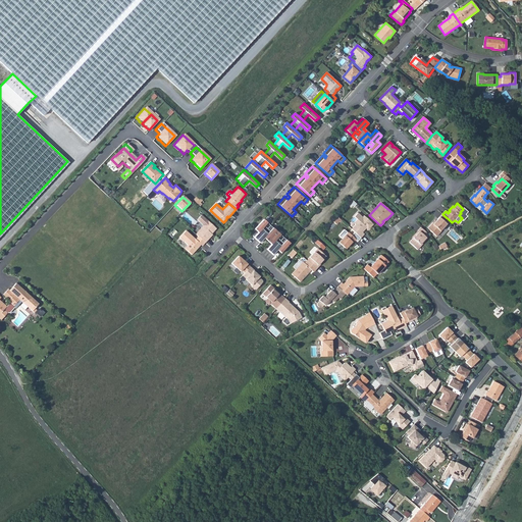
[(356,224),(351,229),(355,232),(361,238),(364,235),(362,232),(366,228),(367,228),(368,229),(373,224),(371,222),(364,215),(362,217),(358,213),(354,217),(357,219),(354,222),(356,224)]
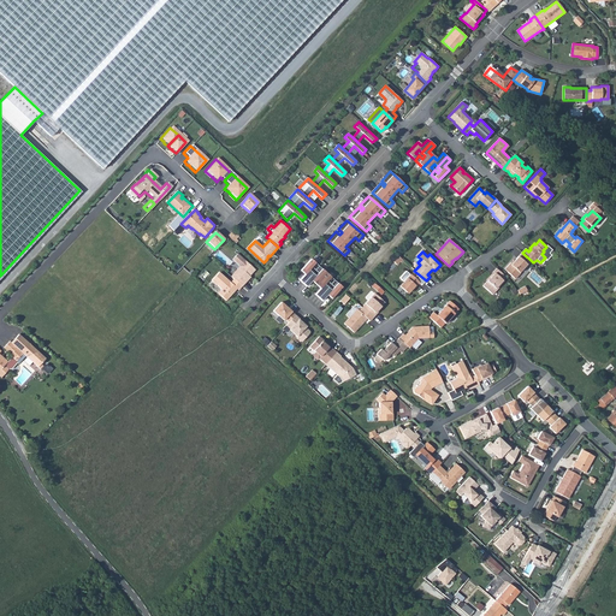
[(522,253),(514,261),(511,264),(510,262),(504,270),(515,279),(520,273),(520,272),(527,265),(532,261),(522,253)]
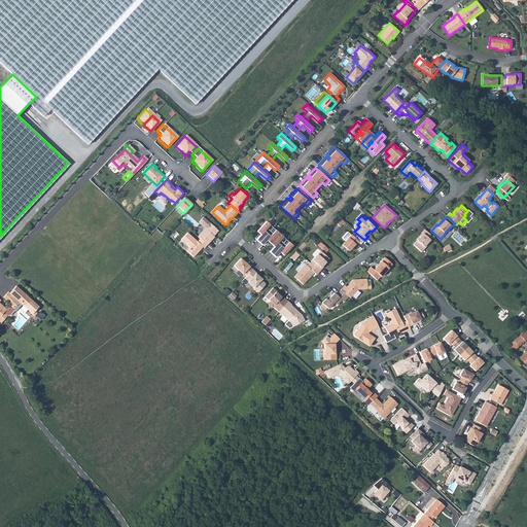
[(200,239),(207,245),(213,239),(212,238),(213,236),(218,231),(203,217),(199,221),(206,227),(198,237),(200,239)]
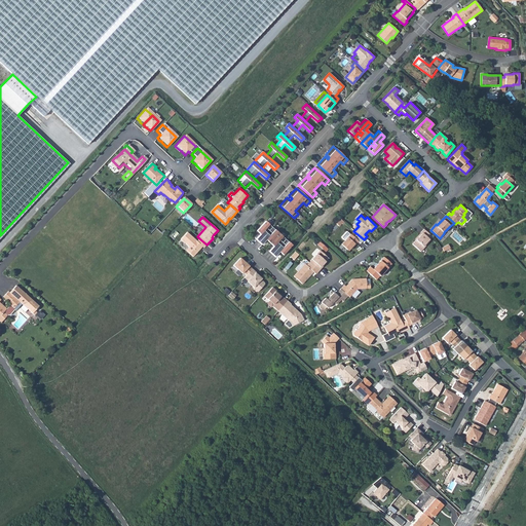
[(272,227),(266,221),(257,230),(261,234),(256,239),(259,241),(267,233),(264,230),(266,228),(269,230),(272,227)]
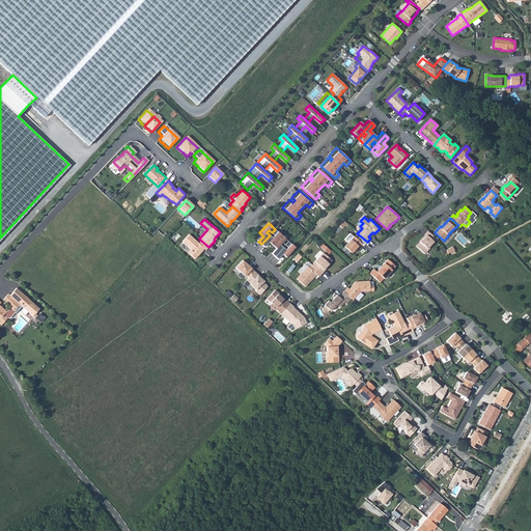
[(270,235),(261,244),(264,247),(269,242),(273,245),(281,235),(275,229),(272,232),(275,235),(272,238),(270,235)]
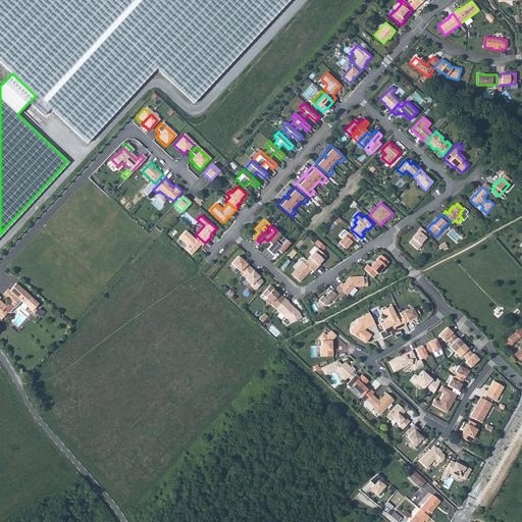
[(428,235),(420,227),(418,230),(419,231),(413,239),(409,243),(417,250),(421,246),(420,245),(426,238),(428,235)]
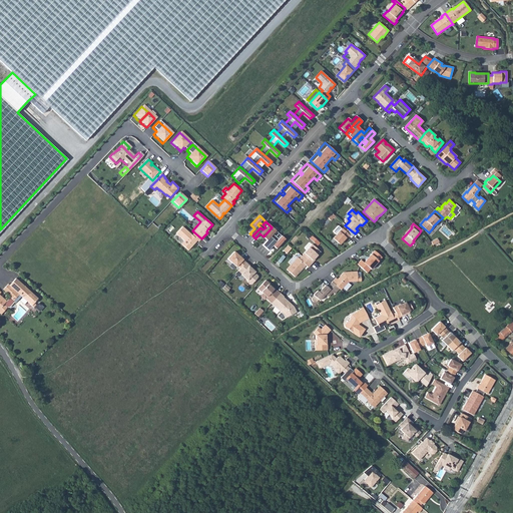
[(355,233),(349,228),(345,231),(338,225),(333,231),(337,234),(334,238),(340,243),(343,239),(348,234),(349,235),(351,237),(355,233)]
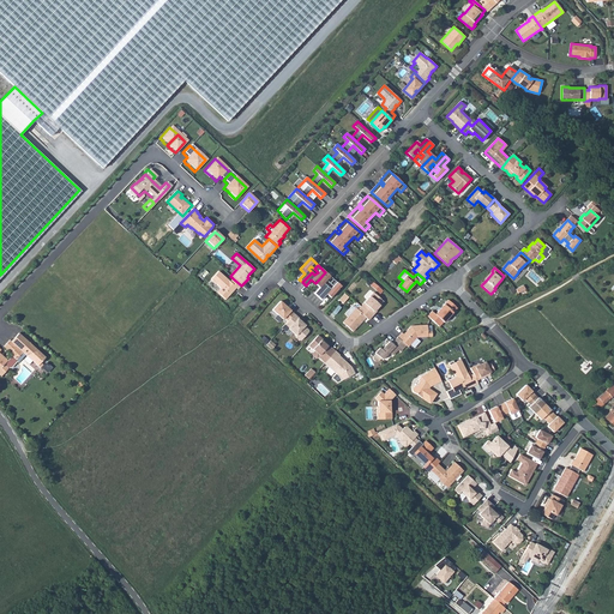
[(238,289),(241,286),(233,278),(230,282),(218,271),(211,280),(221,288),(217,293),(226,300),(230,294),(229,293),(230,292),(233,292),(236,288),(238,289)]
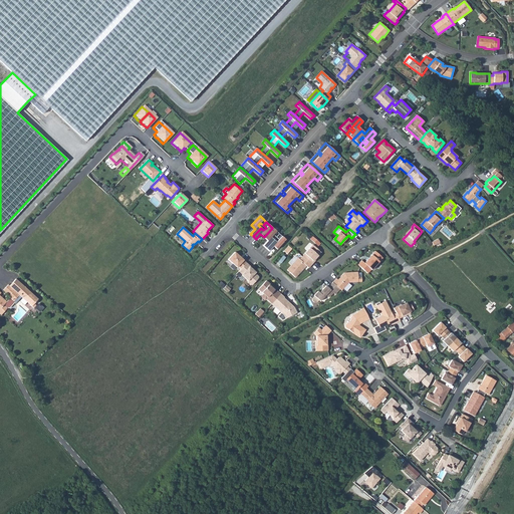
[(263,246),(266,248),(274,239),(272,236),(274,234),(277,236),(279,234),(272,228),(264,237),(268,240),(263,246)]
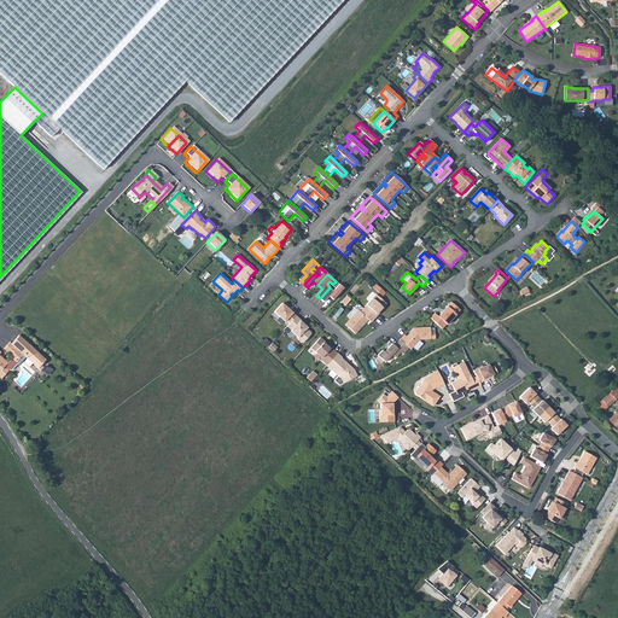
[(330,287),(320,298),(324,302),(328,296),(333,299),(343,289),(336,281),(333,284),(336,287),(333,290),(330,287)]
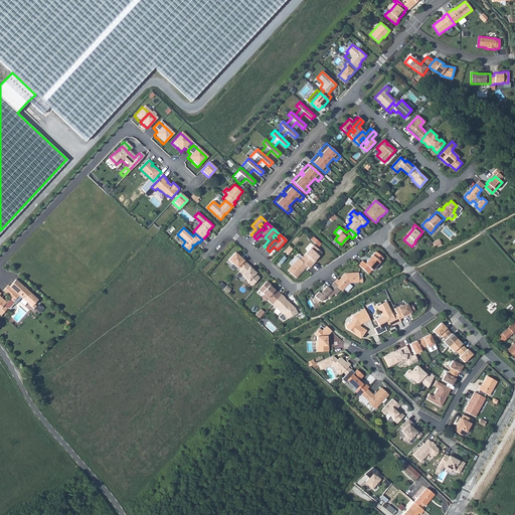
[(313,245),(303,256),(312,266),(315,263),(314,262),(316,260),(322,252),(313,245)]
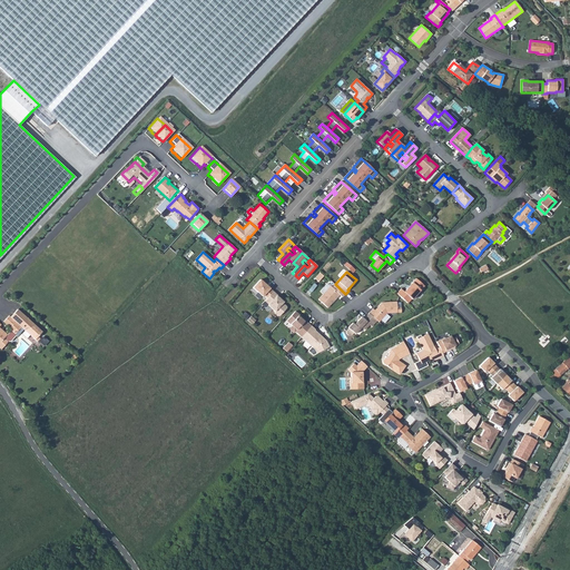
[(401,288),(396,294),(408,303),(411,298),(412,300),(424,286),(415,278),(409,286),(406,288),(404,292),(401,288)]
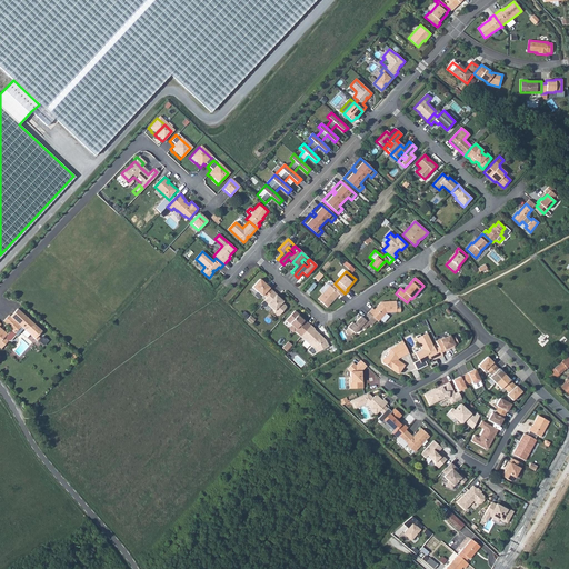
[(263,295),(267,298),(272,291),(260,279),(252,287),(262,296),(263,295)]
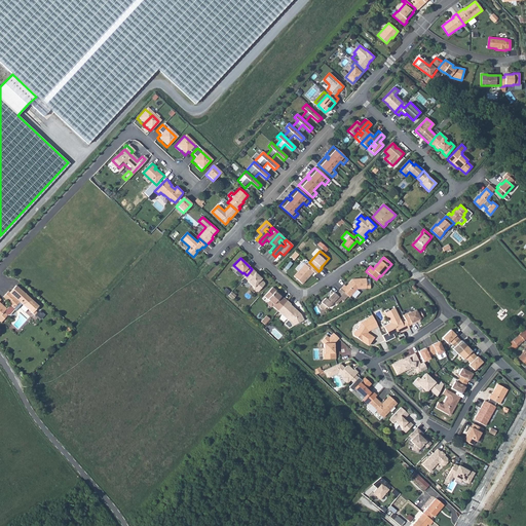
[(315,274),(318,271),(309,262),(306,265),(305,264),(294,276),(302,284),(313,271),(315,274)]
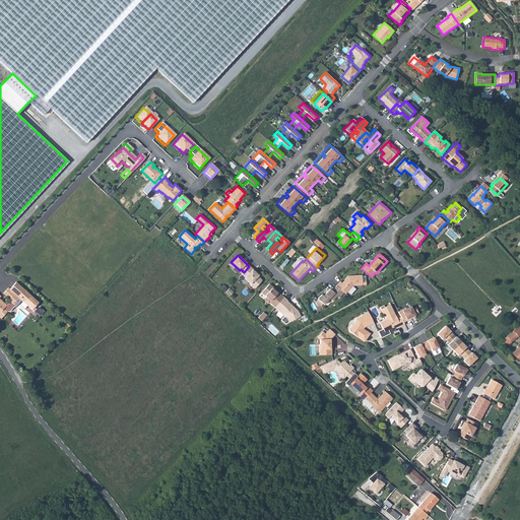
[(253,269),(249,266),(244,272),(242,274),(245,277),(244,278),(251,284),(251,285),(253,288),(255,288),(261,281),(261,279),(258,276),(255,273),(255,272),(252,270),(253,269)]
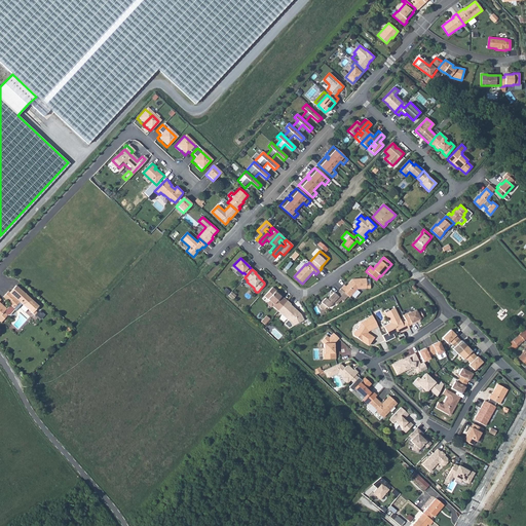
[(344,286),(340,289),(348,296),(349,297),(357,290),(371,289),(370,284),(367,285),(366,278),(352,279),(349,283),(349,286),(347,286),(346,287),(344,286)]
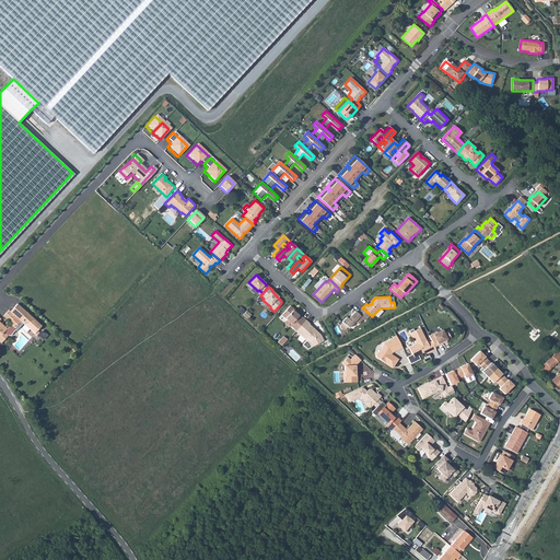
[(11,312),(22,322),(37,336),(41,333),(38,330),(43,326),(18,304),(11,312)]
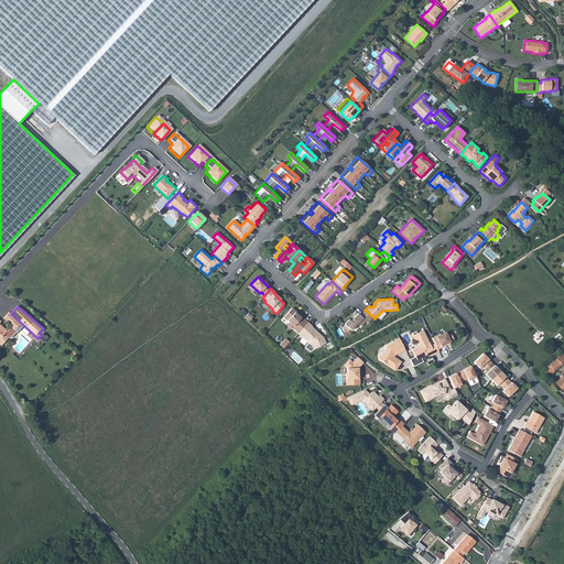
[(292,327),(299,333),(307,323),(304,320),(303,321),(301,318),(297,315),(299,314),(292,308),(283,317),(289,323),(293,326),(292,327)]
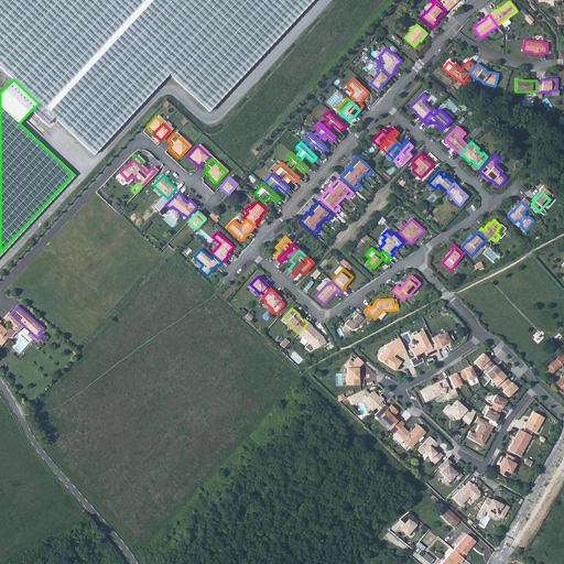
[(373,317),(365,310),(360,316),(358,314),(355,317),(356,318),(355,321),(353,320),(350,322),(349,321),(345,325),(346,326),(343,328),(344,331),(346,333),(348,333),(350,331),(351,332),(358,324),(361,327),(366,322),(368,324),(373,317)]
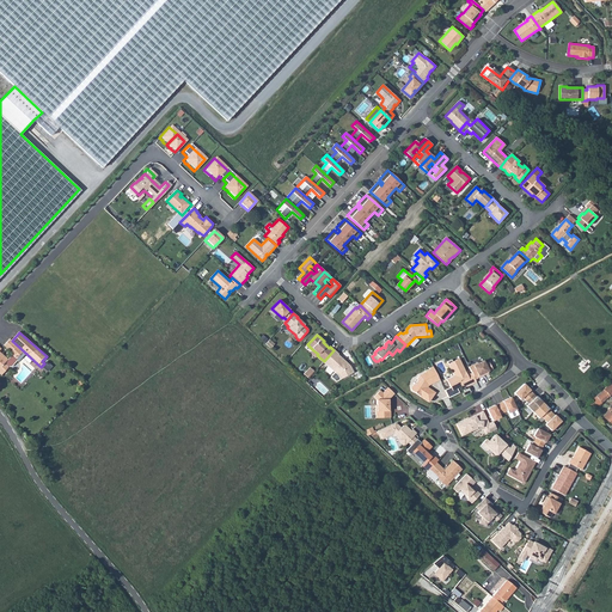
[(11,340),(5,346),(14,353),(13,354),(18,359),(24,352),(12,341),(11,340)]
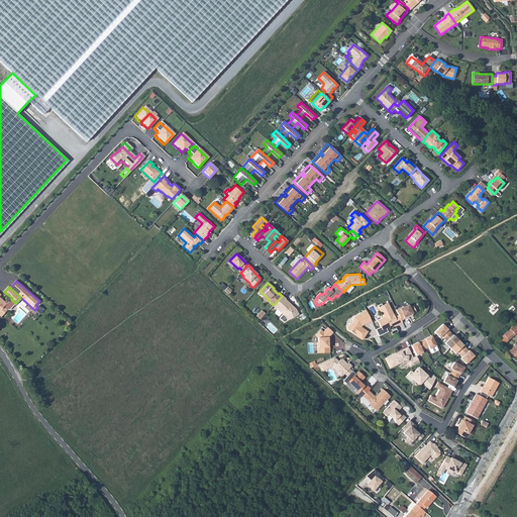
[(286,299),(282,296),(274,305),(273,306),(283,314),(279,318),(284,322),(299,314),(296,309),(290,304),(289,304),(288,303),(287,301),(286,300),(286,299)]
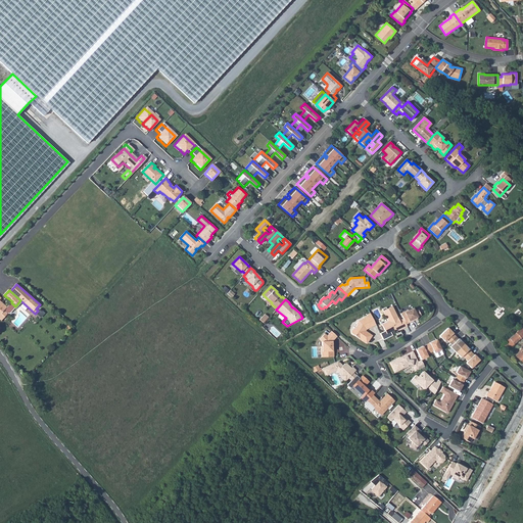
[(4,310),(8,314),(8,313),(10,314),(16,307),(15,306),(11,302),(7,307),(4,310)]
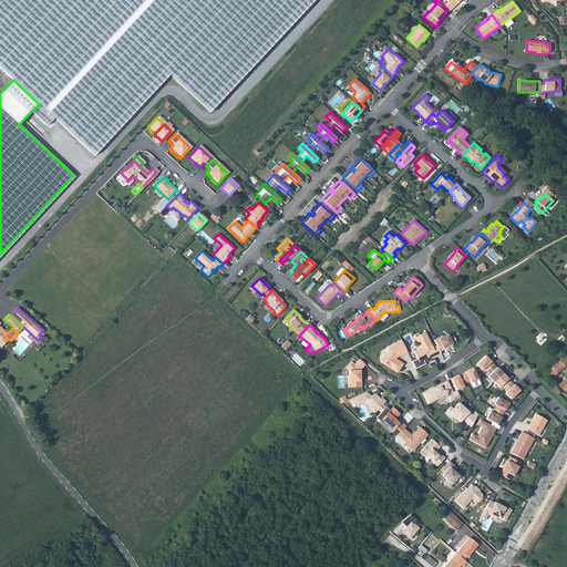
[(432,358),(441,353),(440,351),(437,346),(433,348),(425,332),(415,337),(421,348),(414,352),(418,359),(420,358),(421,361),(428,358),(431,357),(432,358)]
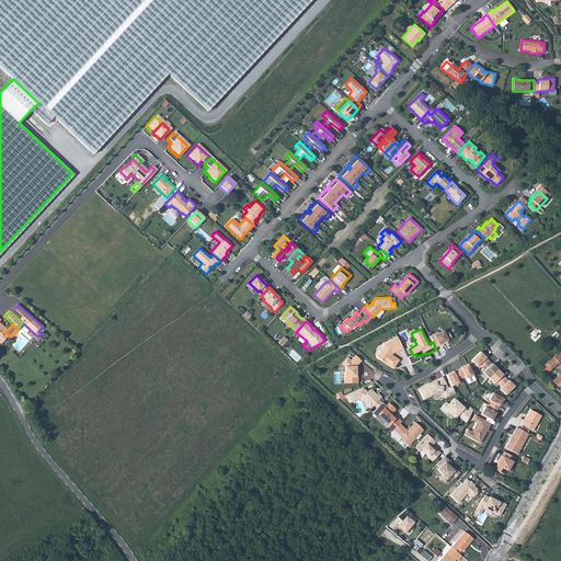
[(437,332),(430,336),(433,342),(435,347),(445,343),(445,342),(447,341),(451,339),(448,332),(445,334),(443,331),(438,333),(437,332)]
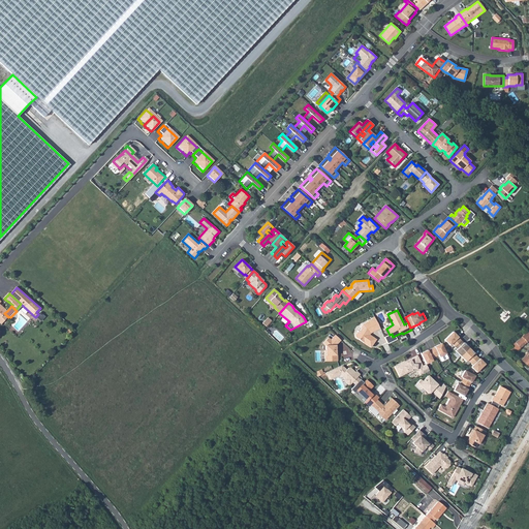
[(271,320),(268,317),(262,322),(266,325),(271,320)]
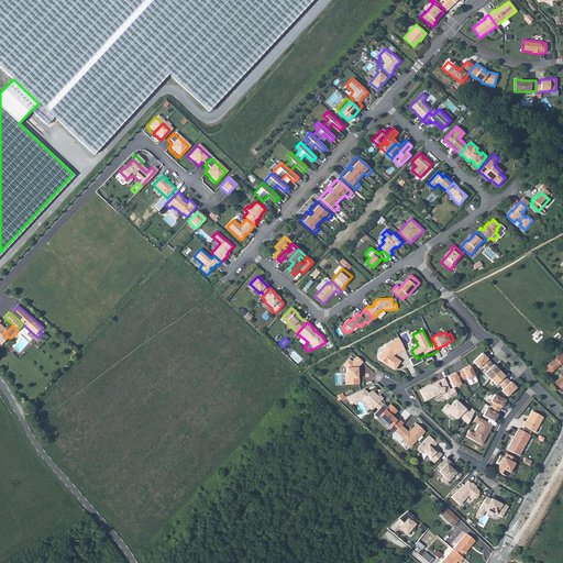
[(405,350),(400,341),(397,343),(396,340),(392,342),(392,343),(386,345),(384,349),(385,350),(382,353),(381,354),(378,357),(378,359),(394,370),(400,361),(393,356),(392,355),(393,354),(394,354),(405,350)]
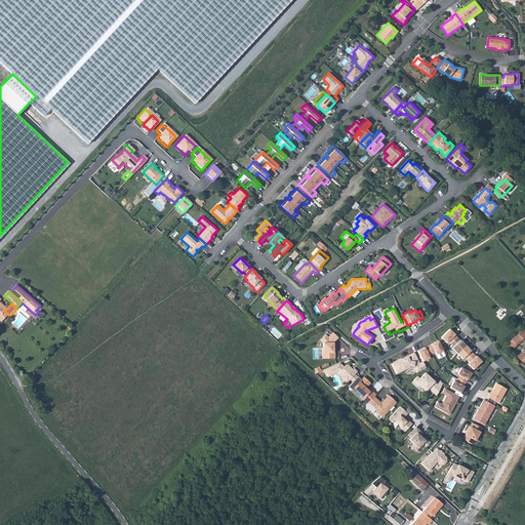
[(524,327),(513,339),(516,342),(522,337),(524,339),(524,337),(524,327)]
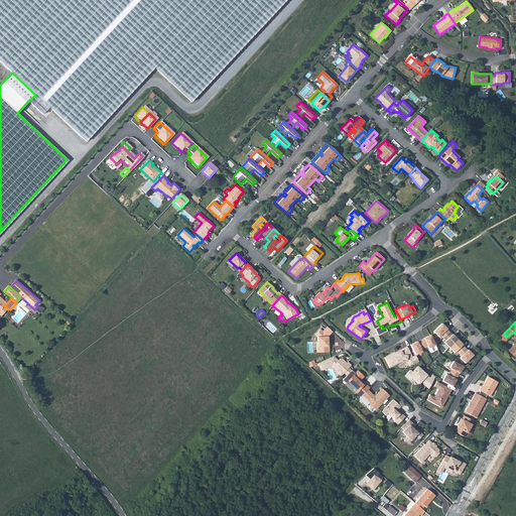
[(443,338),(449,332),(446,330),(446,329),(442,326),(441,325),(433,332),(438,337),(440,336),(443,338)]
